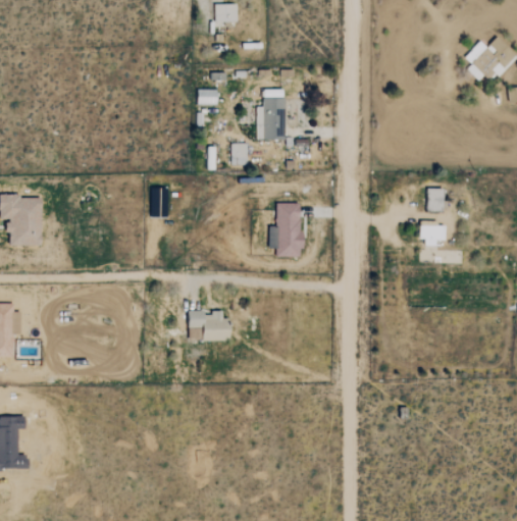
[(238,22),(238,4),(226,4),(226,1),(216,1),(216,22),(238,22)]
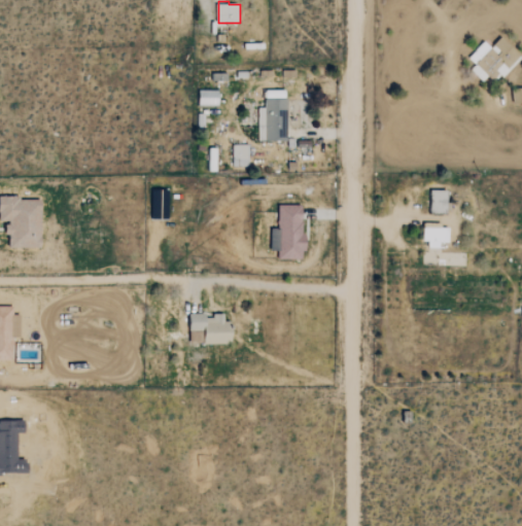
[(492,48),(485,42),(471,59),(477,65),(472,71),(487,84),(498,73),(503,78),(521,60),(521,56),(501,38),(492,48)]
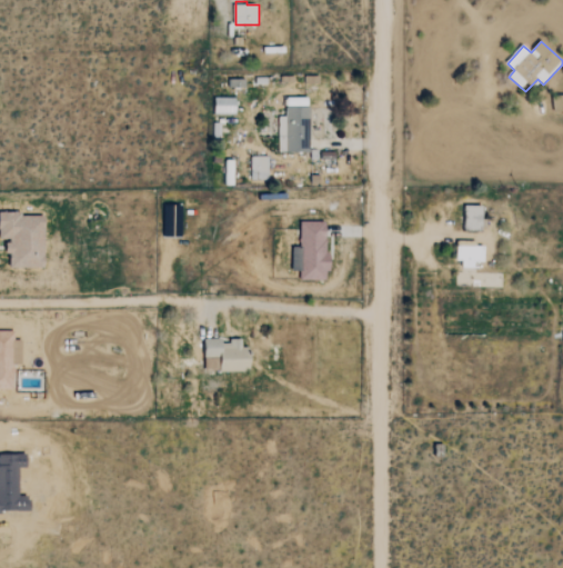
[(555,112),(562,111),(562,97),(553,99),(555,112)]
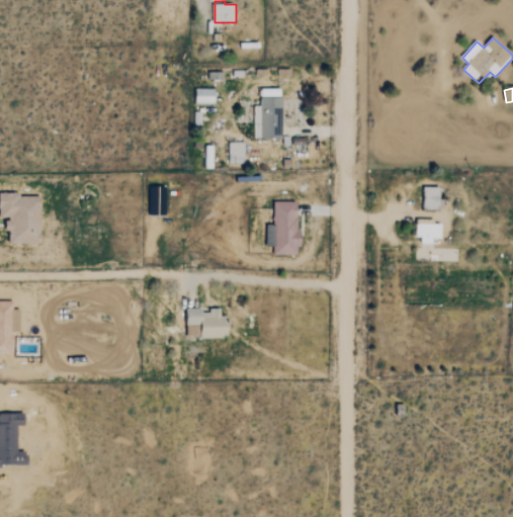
[(196,104),(216,105),(216,90),(197,89),(196,104)]
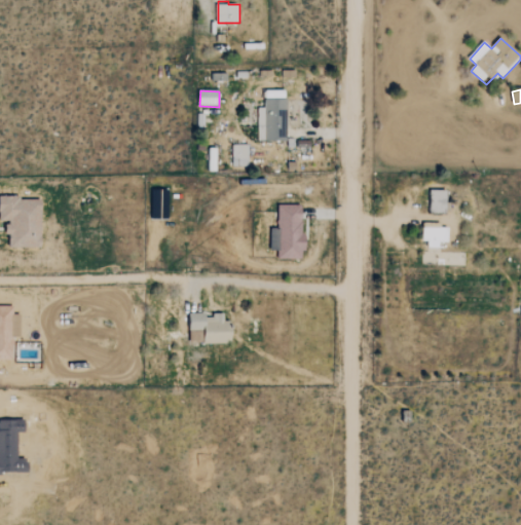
[(288,142),(289,99),(266,98),(266,108),(260,108),(259,141),(288,142)]
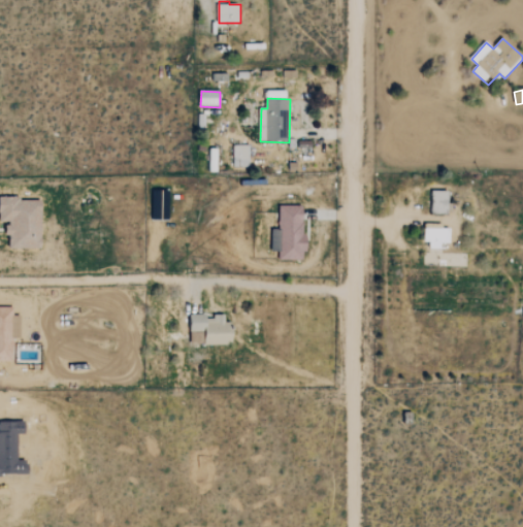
[(251,167),(251,145),(234,145),(235,167),(251,167)]
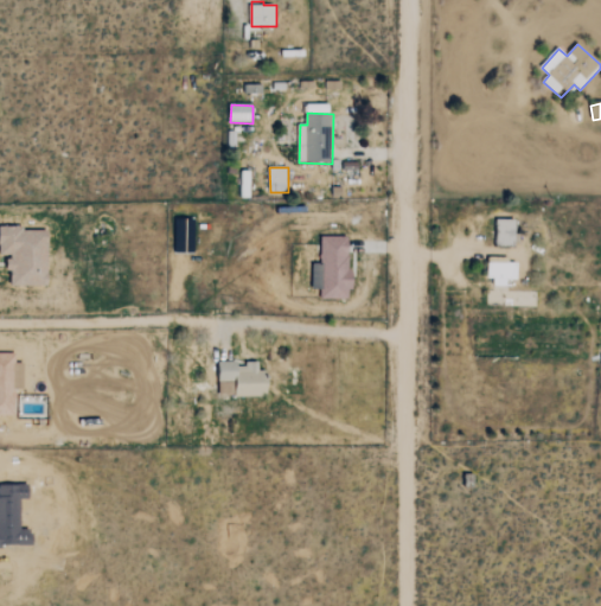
[(242,198),(250,198),(250,171),(241,171),(242,198)]
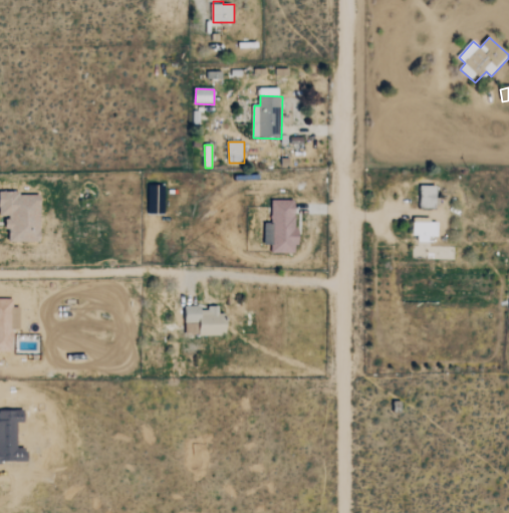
[(437,187),(421,187),(422,209),(437,209),(437,187)]
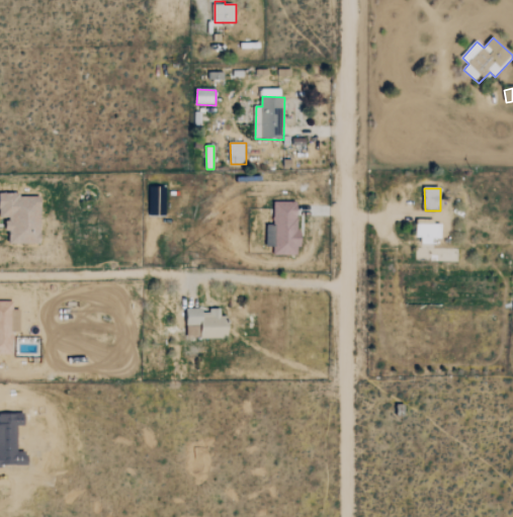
[(40,196),(19,197),(19,193),(0,192),(0,218),(7,218),(7,244),(40,244),(40,196)]
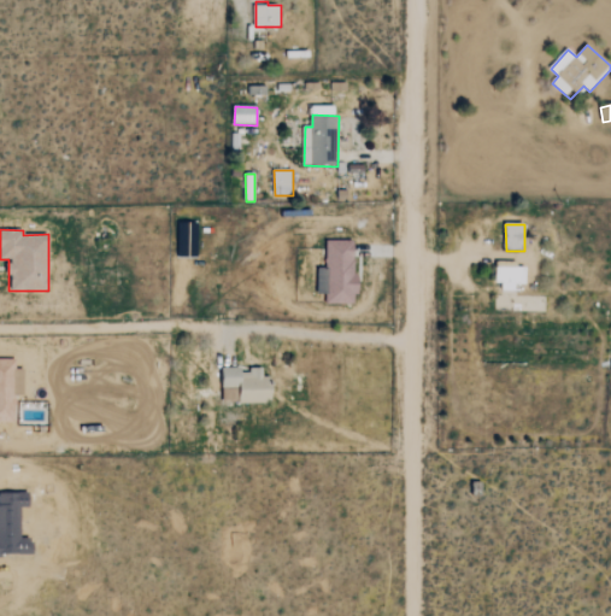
[(357,241),(327,241),(327,268),(318,268),(317,294),(328,294),(328,304),(356,304),(357,241)]
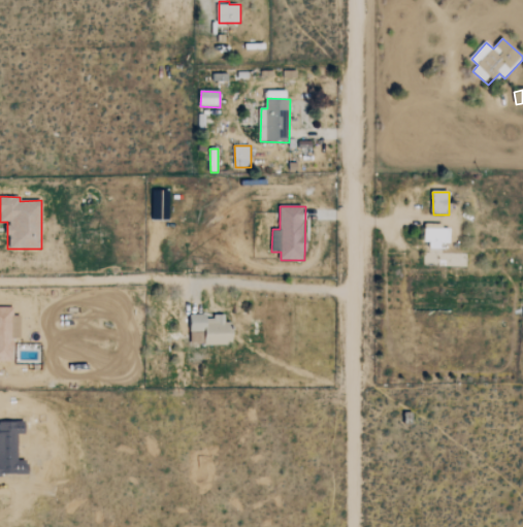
[(451,243),(451,229),(427,228),(427,249),(443,250),(443,243),(451,243)]
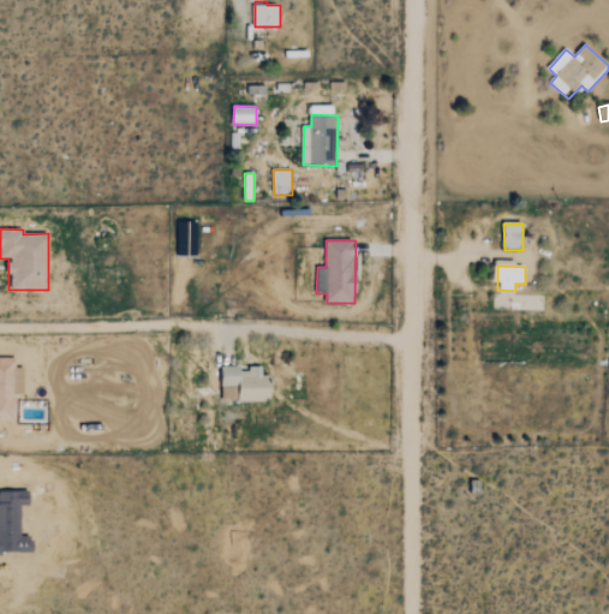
[(0,421),(16,422),(17,394),(24,394),(24,368),(16,368),(17,358),(0,357),(0,421)]
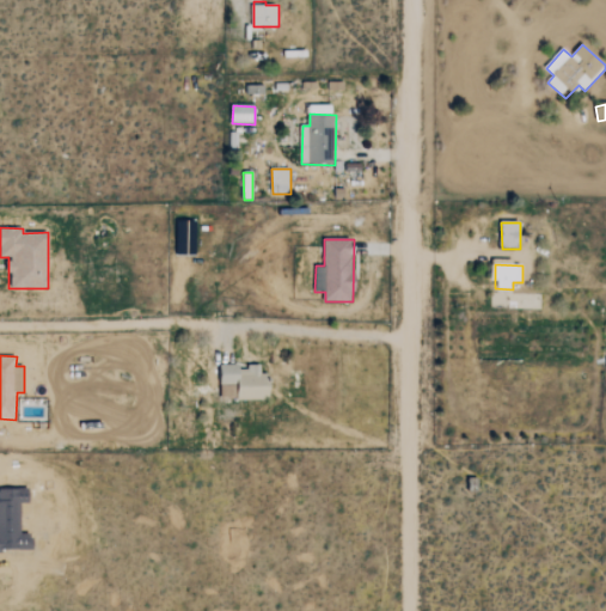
[(268,374),(262,374),(262,365),(220,366),(220,385),(236,384),(236,401),(269,399),(268,374)]
